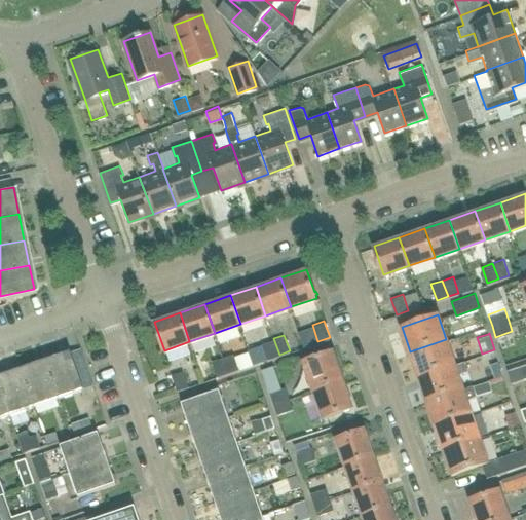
[(279,355),(273,338),(262,342),(267,359),(279,355)]
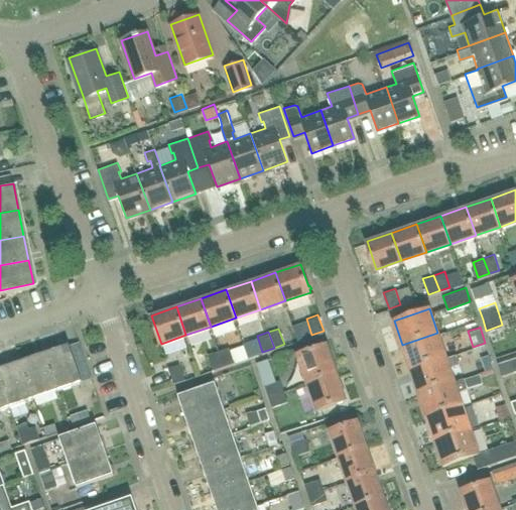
[(437,333),(402,345),(410,369),(445,356),(437,333)]
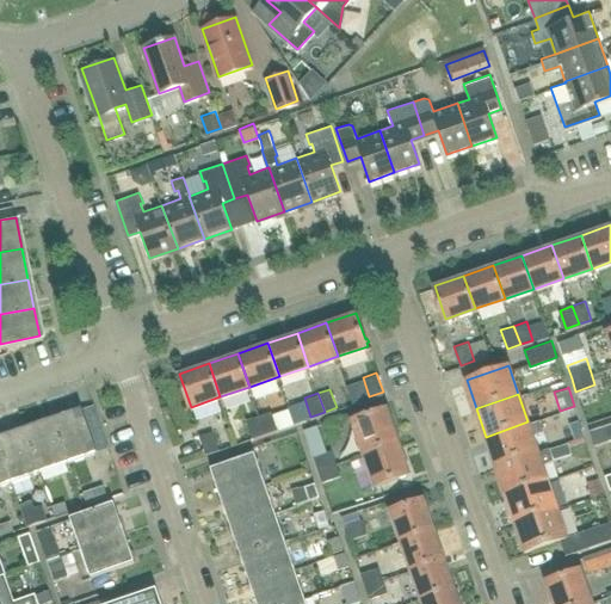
[(53,417),(67,460),(96,450),(80,407),(53,417)]
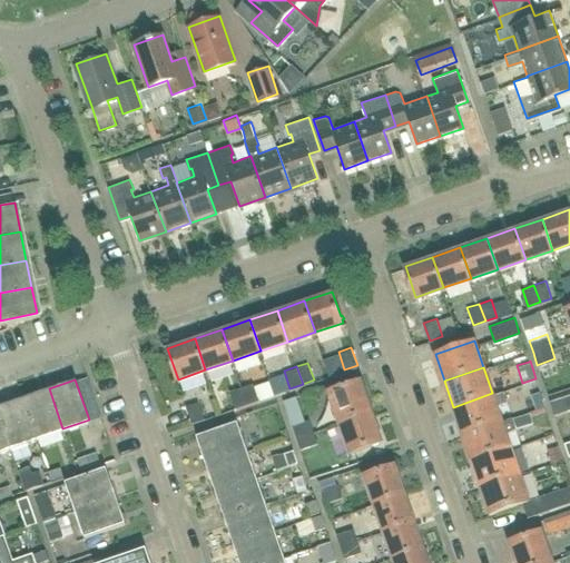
[(338,421),(372,410),(362,379),(328,391),(338,421)]
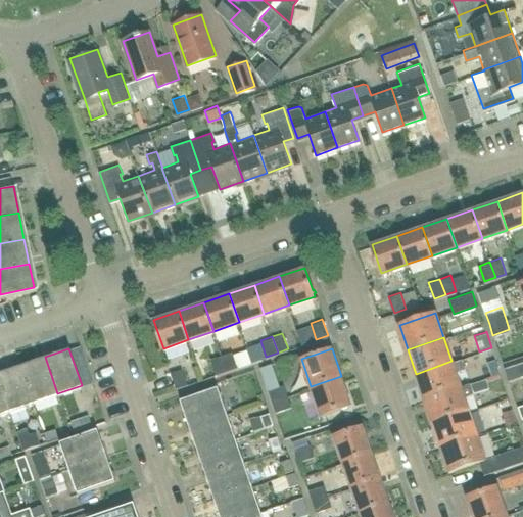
[(222,354),(227,370),(238,366),(232,350),(222,354)]
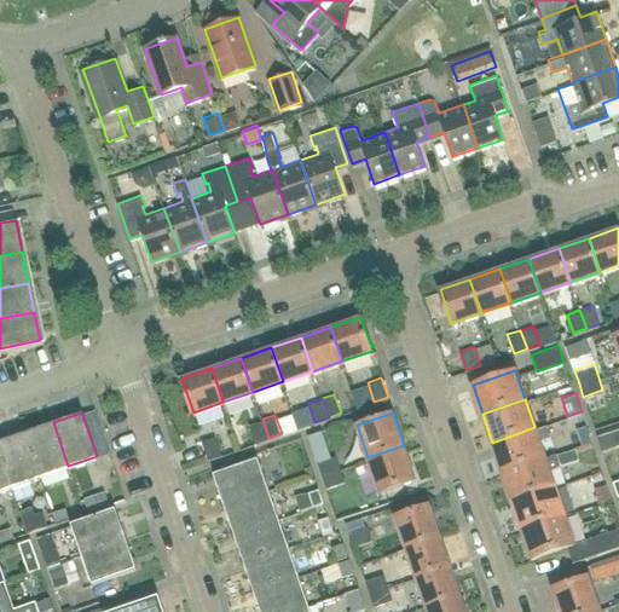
[(268,438),(262,419),(249,423),(255,443),(268,438)]
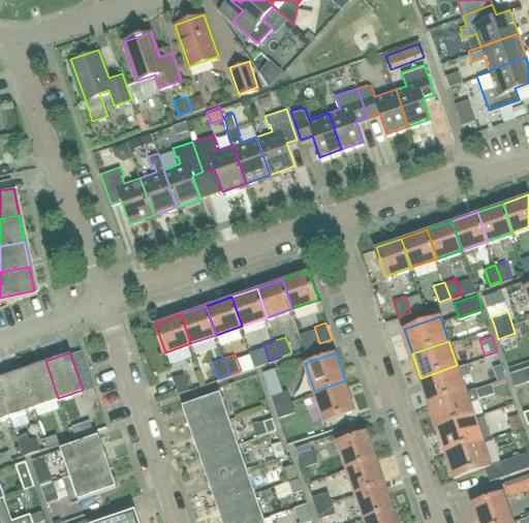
[(58,398),(45,361),(21,369),(33,406),(58,398)]
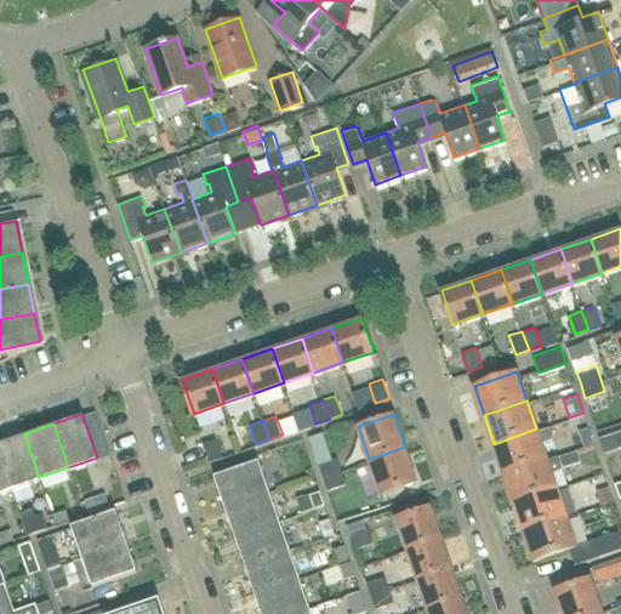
[(536,428),(494,444),(503,472),(547,458),(536,428)]
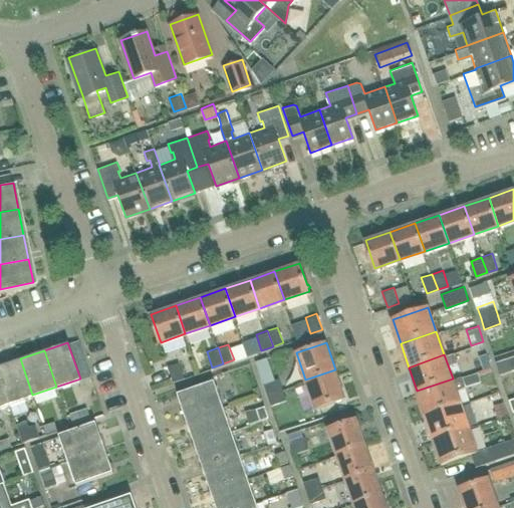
[(513,367),(513,354),(496,360),(500,372),(513,367)]
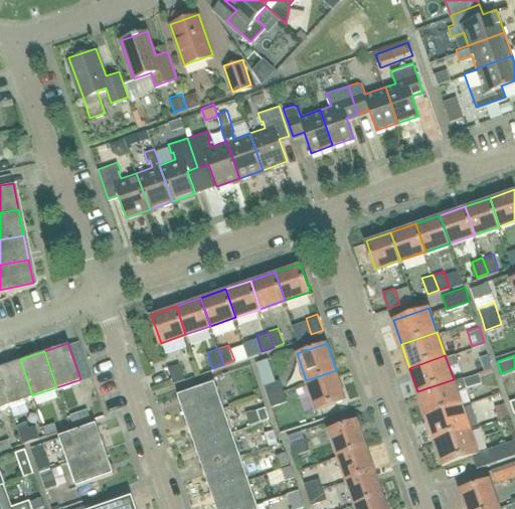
[(32,395),(20,359),(0,365),(0,378),(9,403),(32,395)]
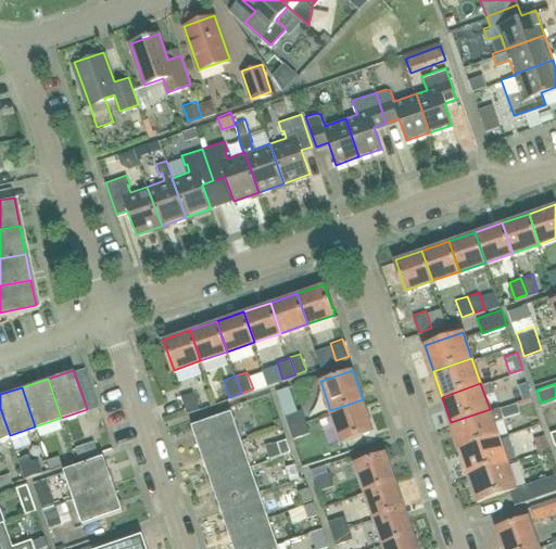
[(187,411),(200,407),(193,390),(181,395),(187,411)]
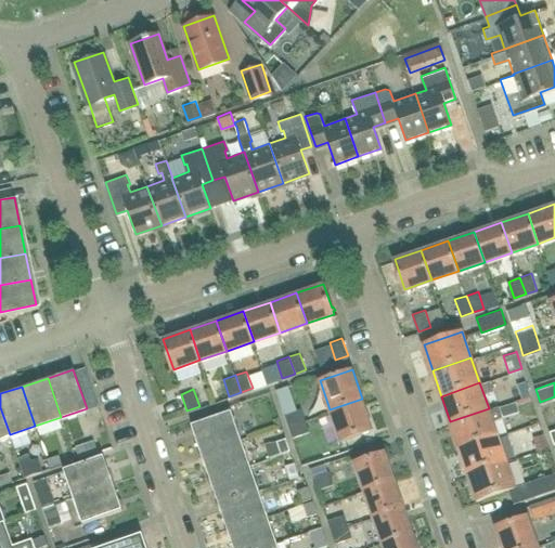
[(362,399),(330,409),(339,439),(372,428),(362,399)]
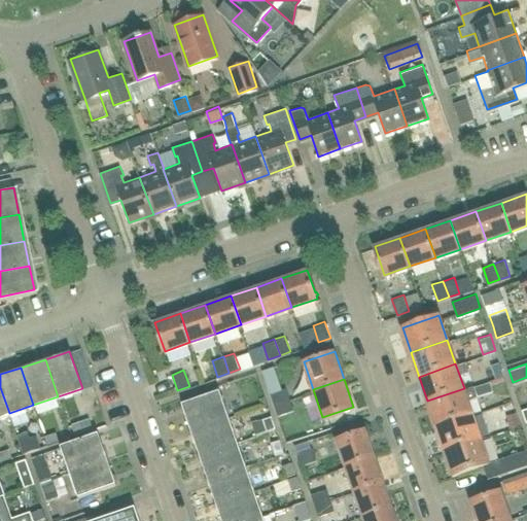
[(274,403),(290,397),(286,386),(270,392),(274,403)]
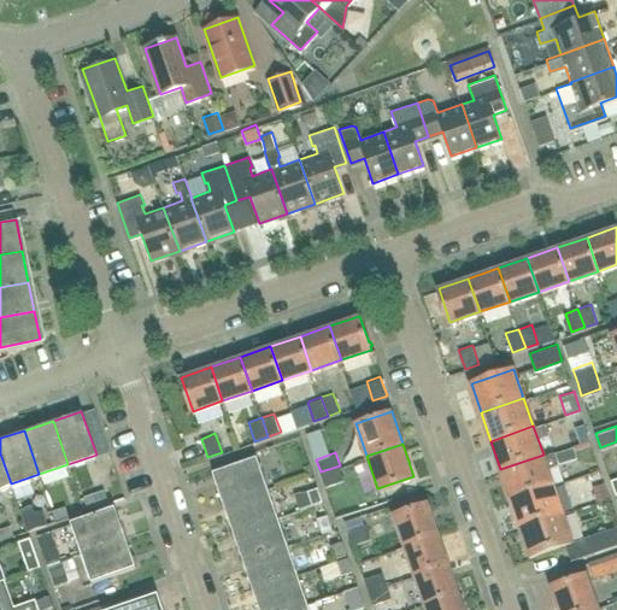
[(0,487),(11,484),(0,453),(0,487)]
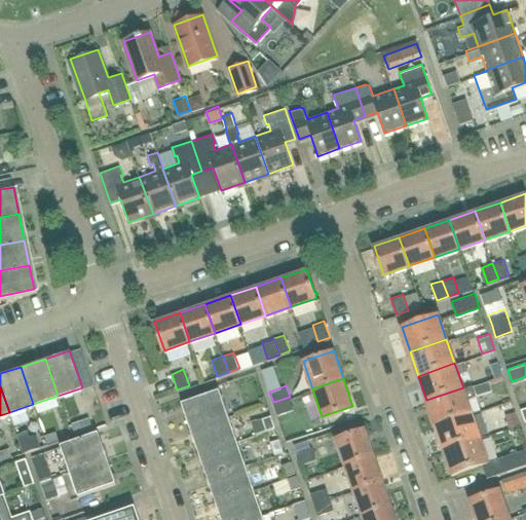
[(472,411),(464,393),(463,387),(426,400),(436,424),(472,411)]
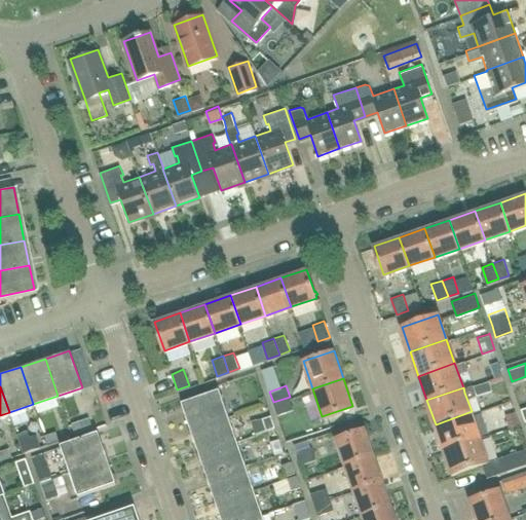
[(191,428),(228,414),(219,390),(182,402),(191,428)]
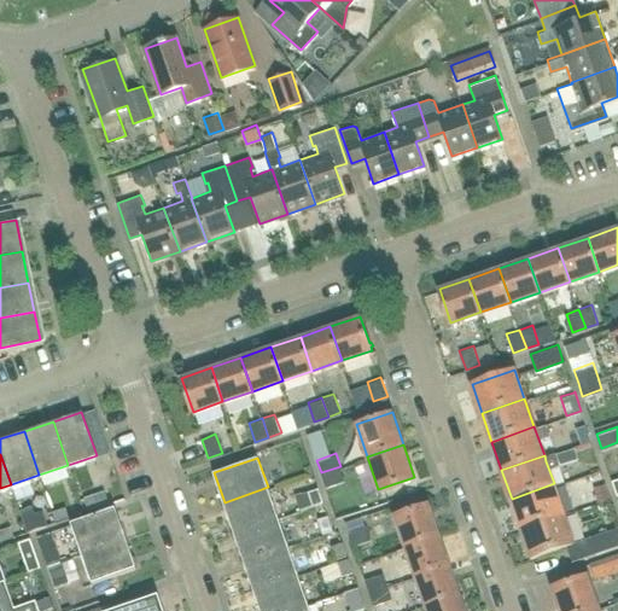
[(326,486),(344,479),(340,466),(321,472),(326,486)]
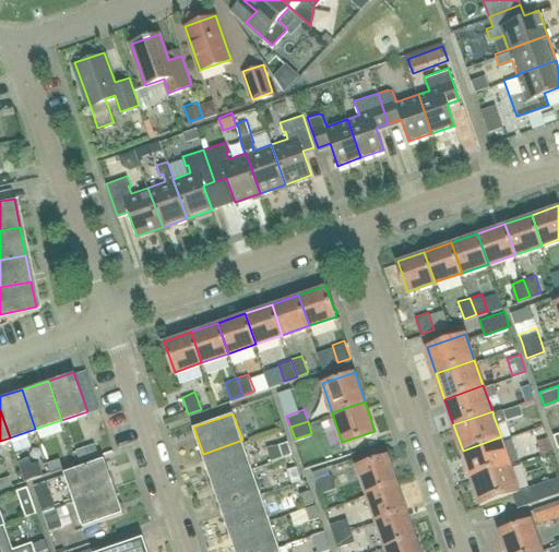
[(551,448),(547,434),(536,439),(540,452),(551,448)]
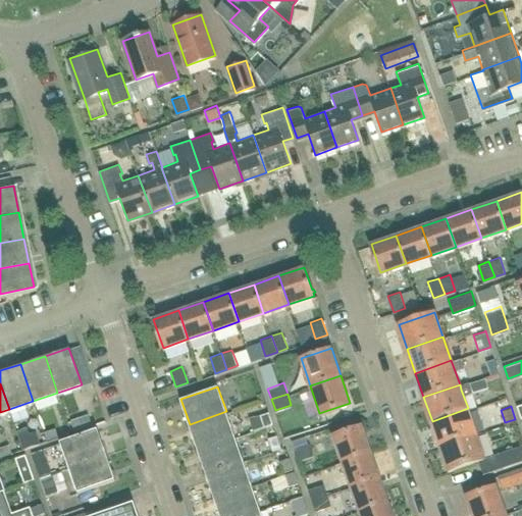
[(468,408),(432,421),(440,445),(476,432),(468,408)]
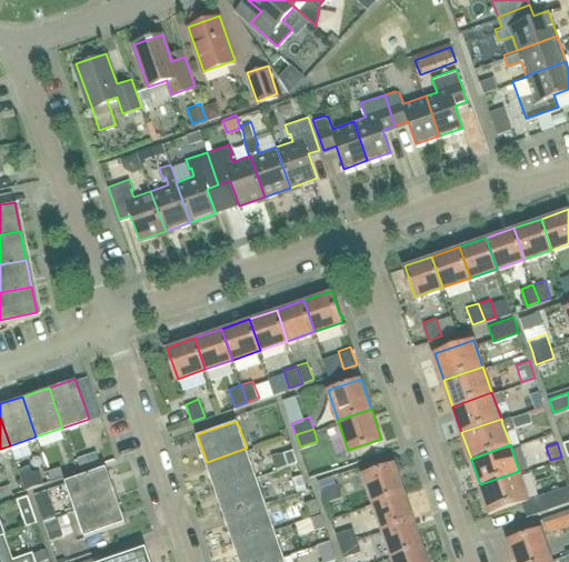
[(247,448),(207,462),(216,489),(256,475),(247,448)]
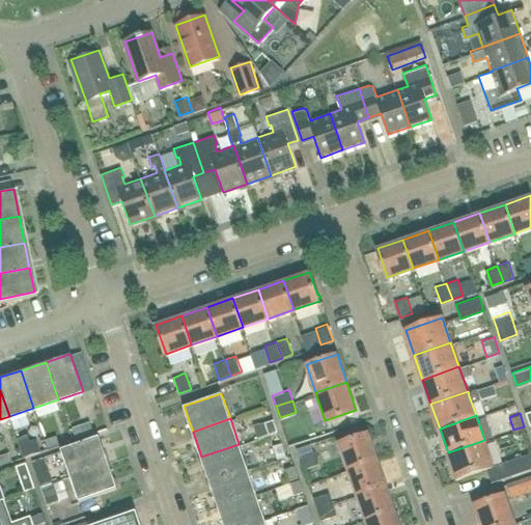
[(277,431),(273,418),(258,422),(262,435),(277,431)]
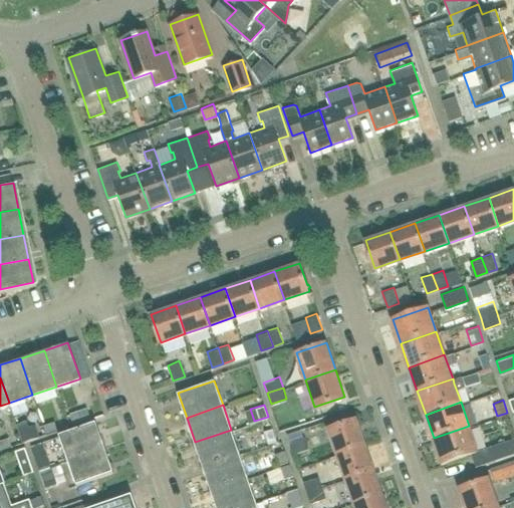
[(43,423),(46,432),(58,428),(55,419),(43,423)]
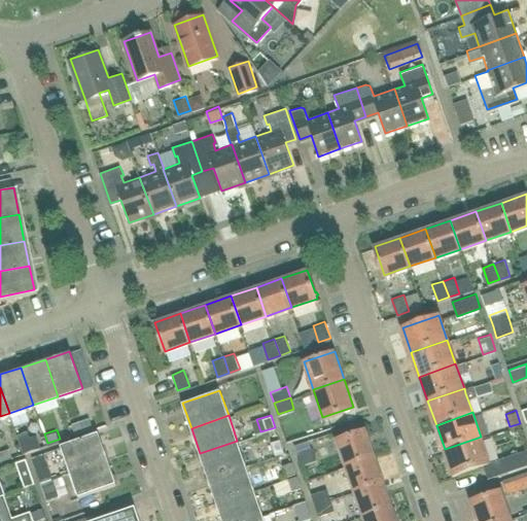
[(345,464),(374,454),(365,429),(337,439),(345,464)]
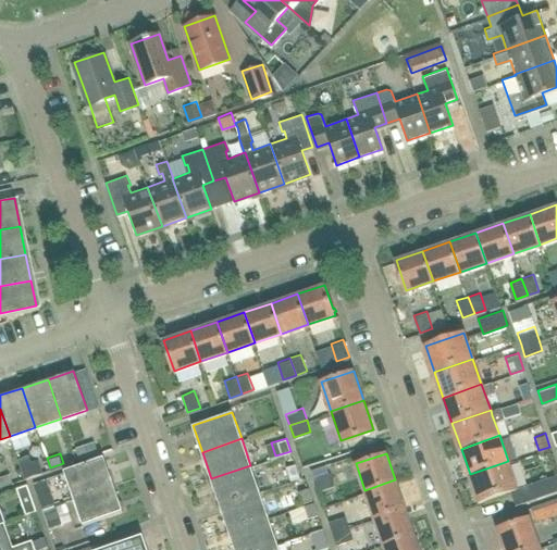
[(29,455),(19,460),(24,476),(42,471),(42,470),(38,457),(31,459),(29,455)]
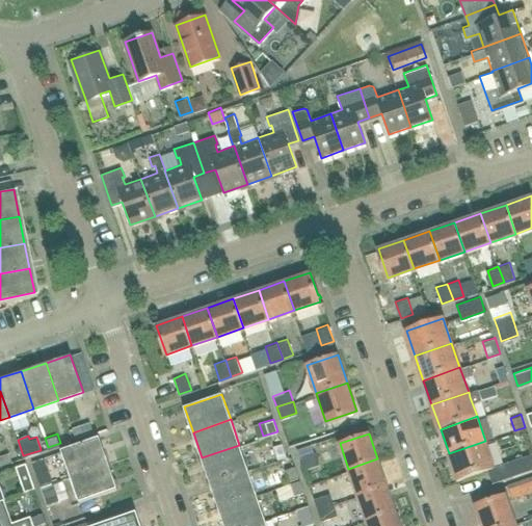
[(70,475),(108,463),(100,438),(61,450),(70,475)]
